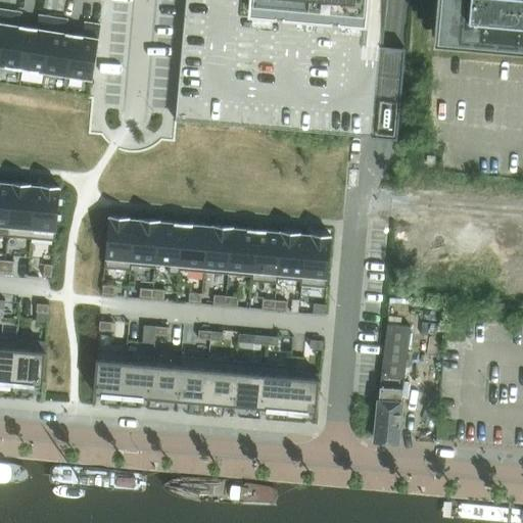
[(184,0),(174,120),(176,120),(244,126),(350,135),(382,138),(396,139),(405,48),(393,48),(382,47),(386,0),(184,0)]
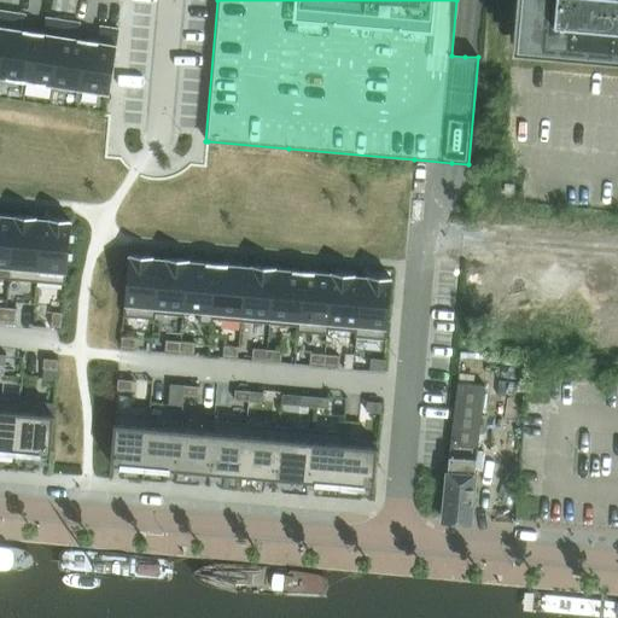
[(617,0),(517,0),(513,47),(617,56),(617,0)]
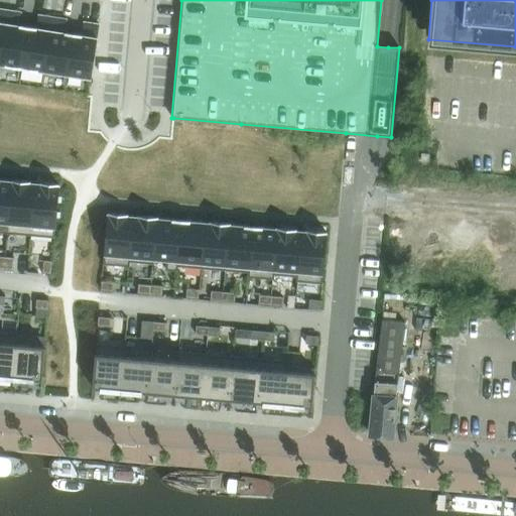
[(6,10),(0,51),(0,63),(21,68),(27,26),(18,25),(20,12),(6,10)]
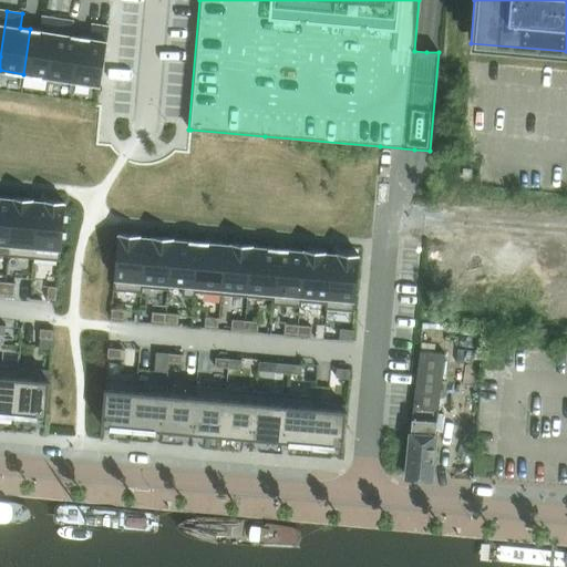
[(30,29),(23,74),(48,78),(58,19),(41,16),(39,30),(30,29)]
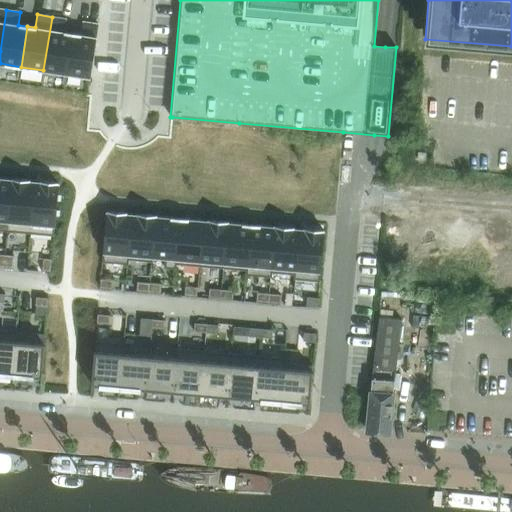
[(52,17),(43,70),(66,74),(72,33),(63,32),(65,19),(52,17)]
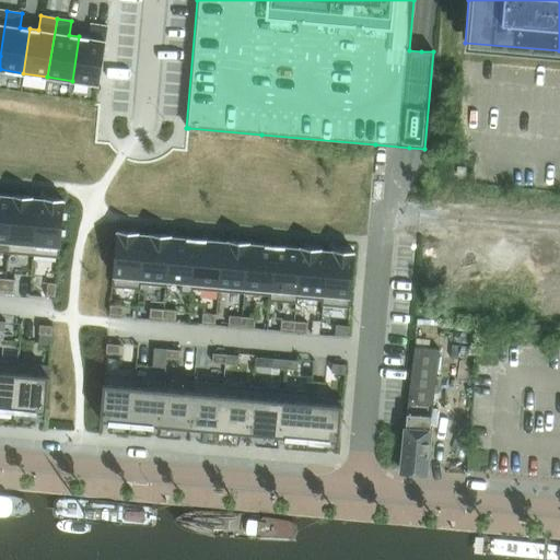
[(79,36),(72,81),(97,85),(106,26),(90,23),(88,37),(79,36)]
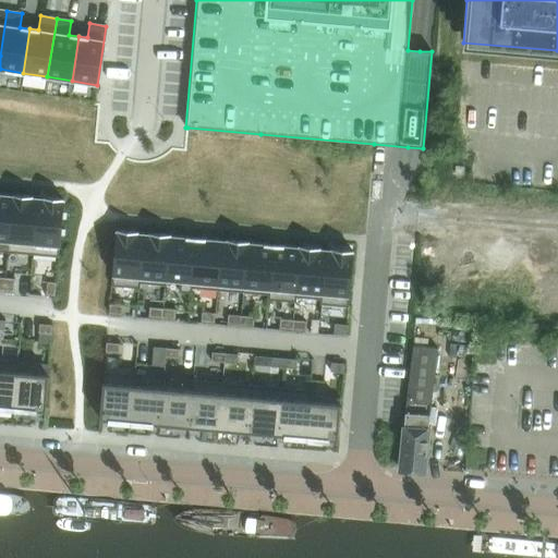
[(0,251),(8,252),(13,194),(0,193),(0,251)]
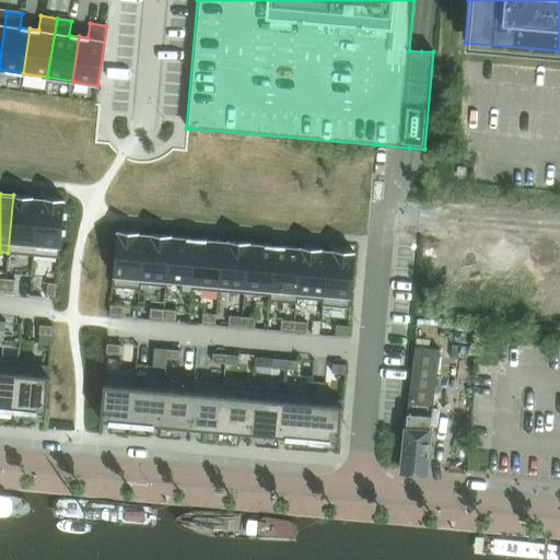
[(13,195),(8,253),(33,255),(37,197),(13,195)]
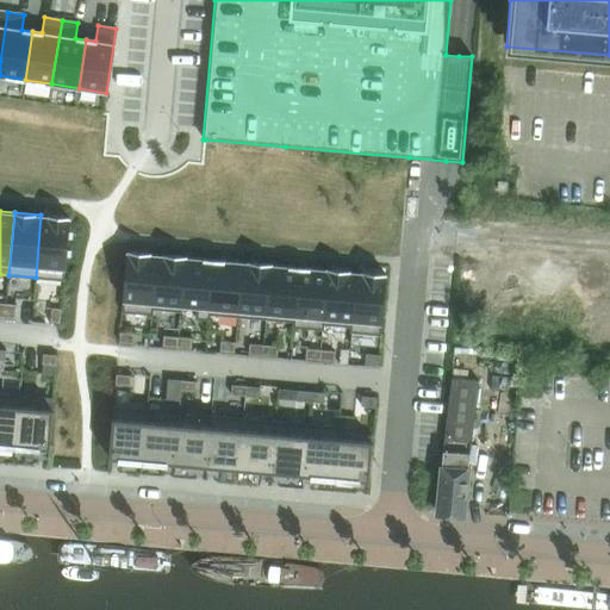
[(41,215),(36,278),(63,280),(69,218),(68,218),(68,217),(41,215)]
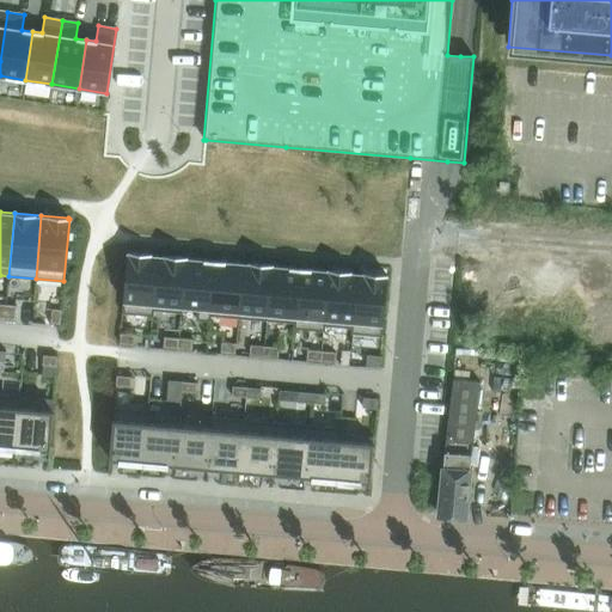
[(127,252),(122,313),(152,316),(153,310),(152,310),(157,255),(128,252),(127,252)]
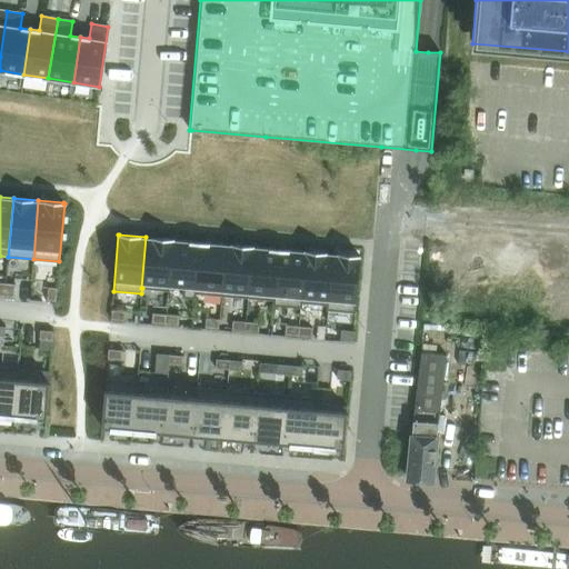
[(146,237),(141,288),(142,288),(169,290),(169,286),(168,285),(172,239),(146,237)]
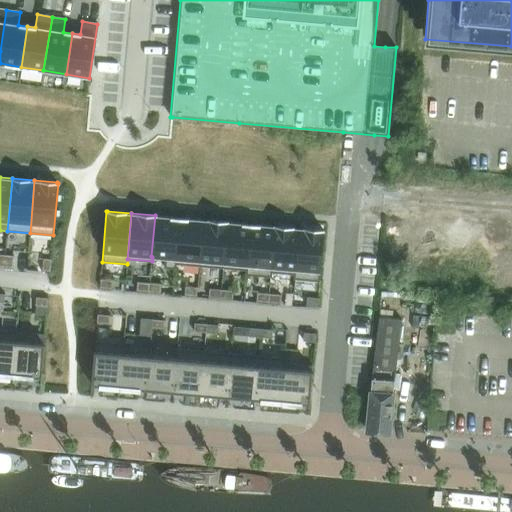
[(155,215),(151,256),(152,257),(165,258),(164,267),(175,268),(176,264),(175,263),(179,217),(155,215)]
